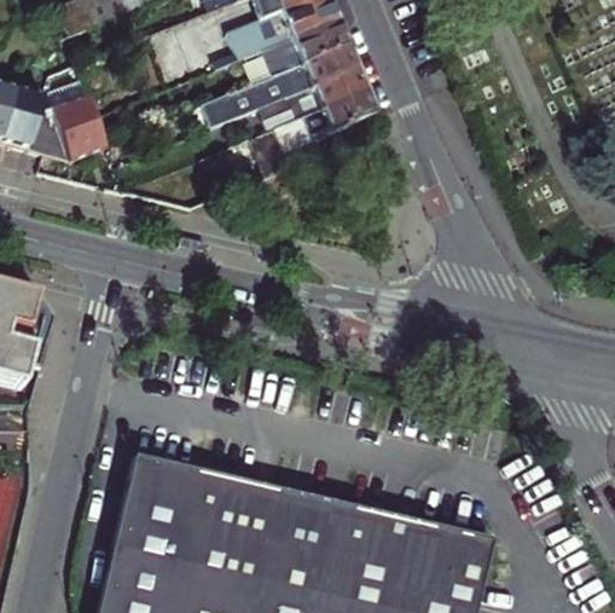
[(125,15),(138,9),(152,4),(162,0),(70,0),(63,3),(46,10),(59,40),(75,34),(92,27),(109,21),(125,15)]
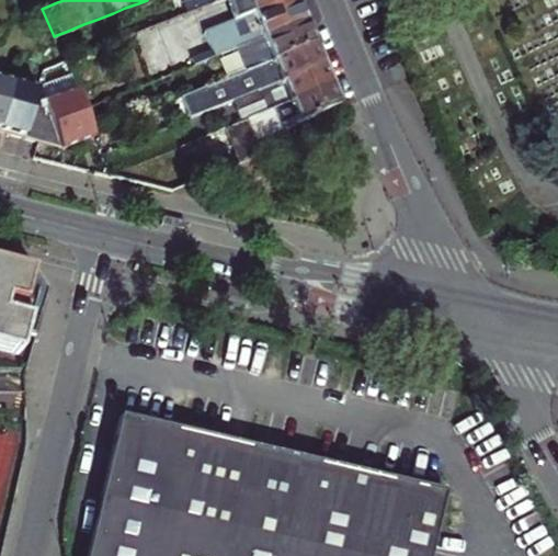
[(184,0),(177,3),(181,14),(216,0),(184,0)]
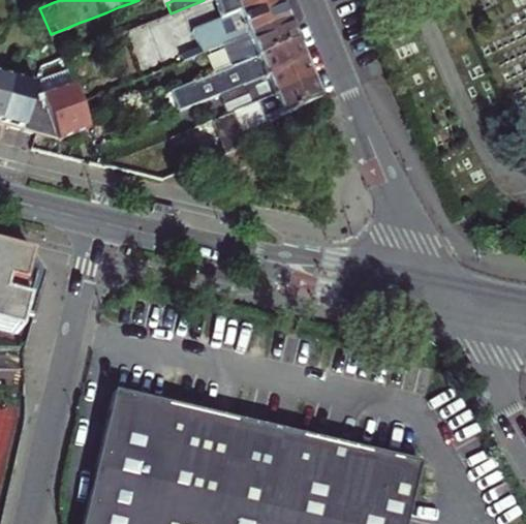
[(207,0),(213,18),(193,25),(200,41),(182,49),(185,58),(204,51),(223,43),(288,17),(285,10),(280,0),(207,0)]
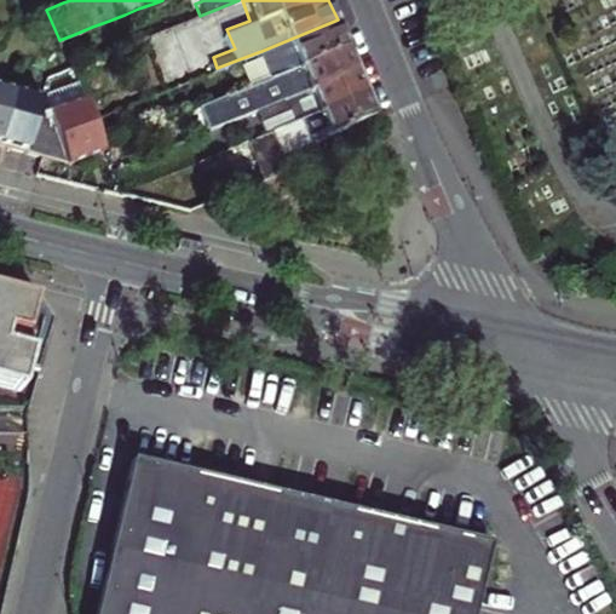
[(271,76),(350,46),(347,40),(338,19),(262,51),(271,76)]
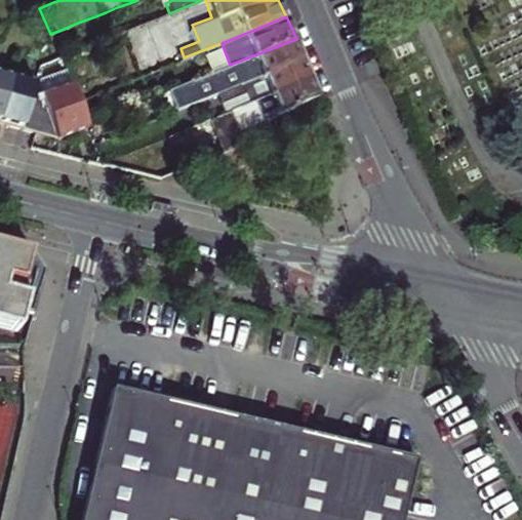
[(303,52),(296,39),(230,65),(211,72),(173,87),(182,109),(222,92),(306,60),(303,52)]
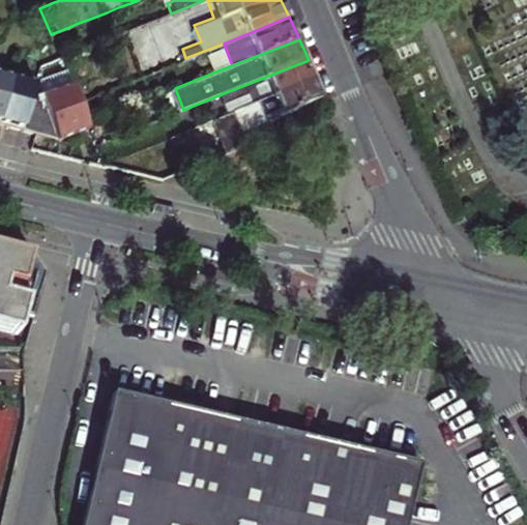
[(232,65),(224,44),(204,51),(213,73),(232,65)]
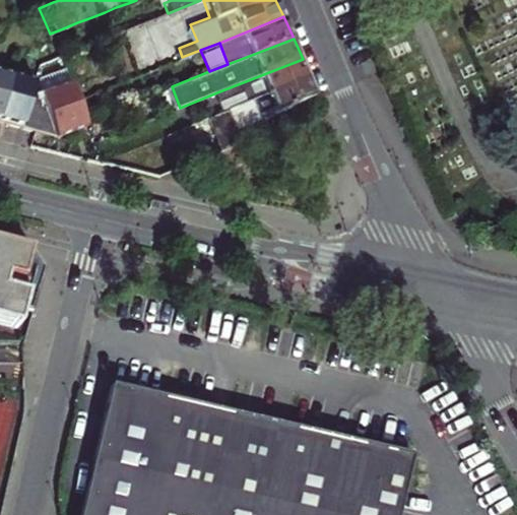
[(308,71),(303,59),(219,91),(227,109),(235,106),(311,76),(308,71)]
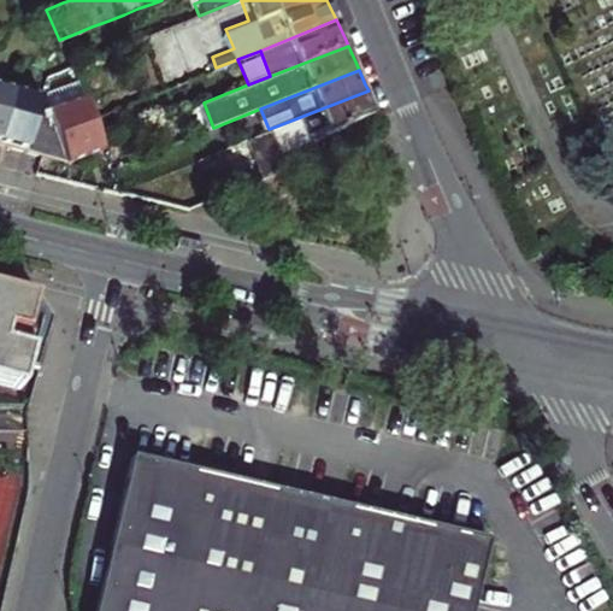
[(0,137),(21,144),(69,158),(87,151),(104,145),(84,101),(56,112),(46,109),(49,97),(0,82),(0,137)]
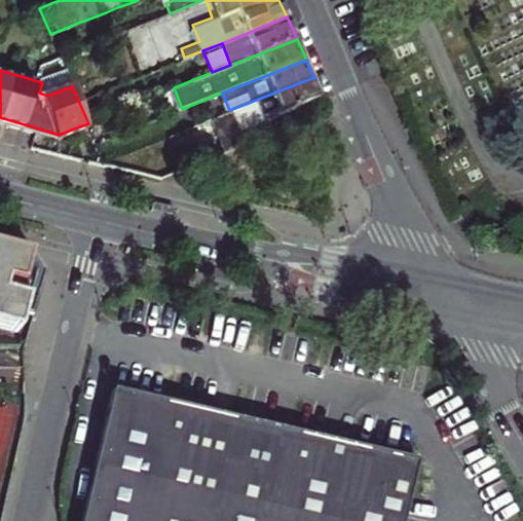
[(237,107),(245,126),(319,97),(322,96),(320,89),(314,77),(237,107)]
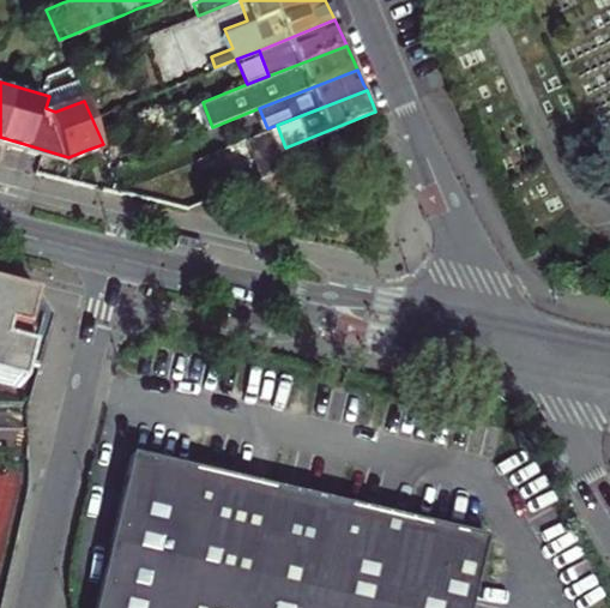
[(267,128),(251,136),(266,174),(293,164),(285,148),(277,125),(267,128)]
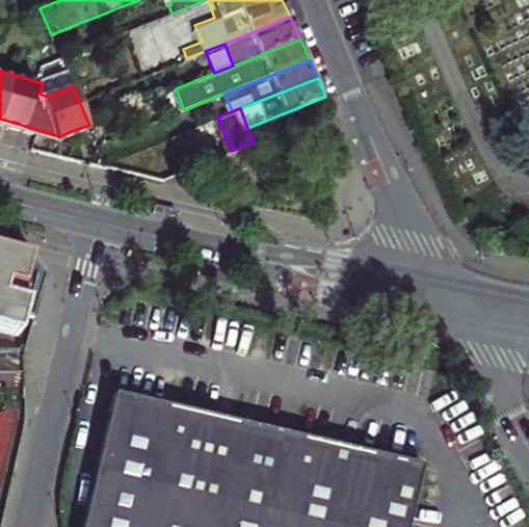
[(51,277),(38,254),(0,243),(0,324),(26,331),(31,312),(42,315),(51,277)]
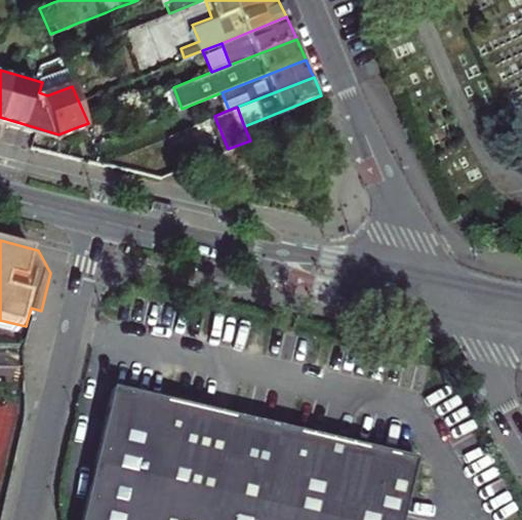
[(267,424),(115,389),(83,519),(406,519),(422,458),(267,424)]
